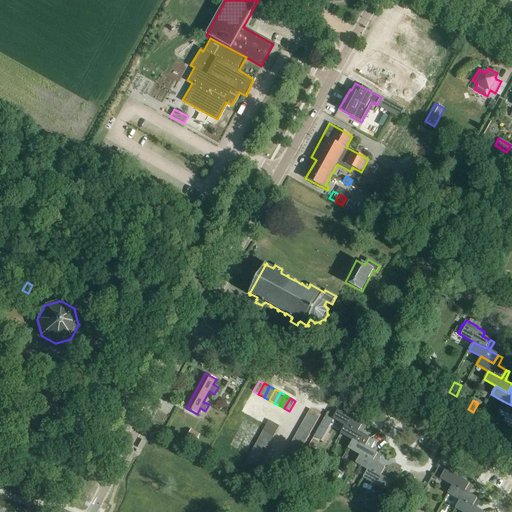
[(511,405),(503,401),(499,409),(500,409),(497,413),(510,420),(507,426),(511,429),(511,428),(511,405)]
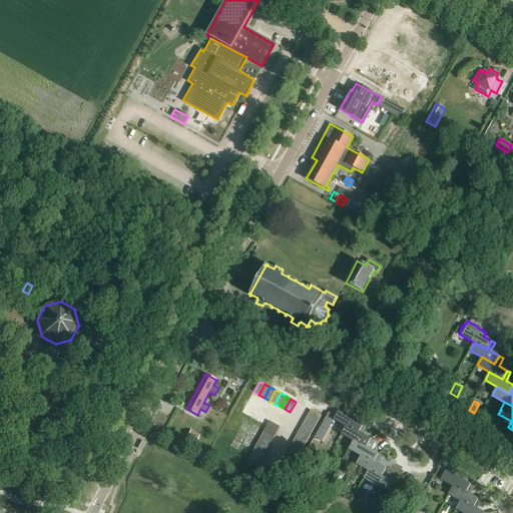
[(308,415),(319,421),(322,416),(311,410),(308,415)]
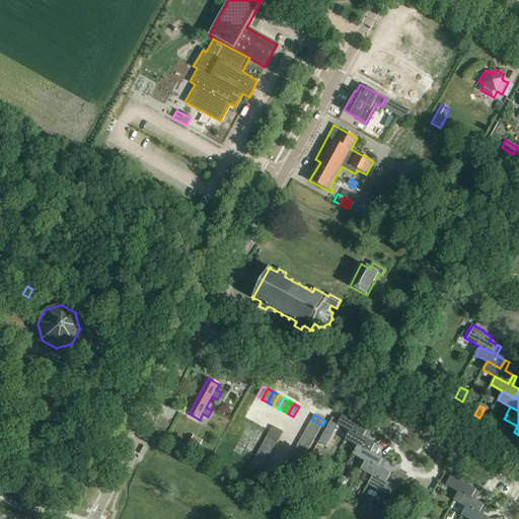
[(363,438),(367,430),(343,416),(340,421),(334,418),(328,428),(326,427),(322,435),(323,435),(325,432),(331,436),(338,425),(350,431),(363,438)]
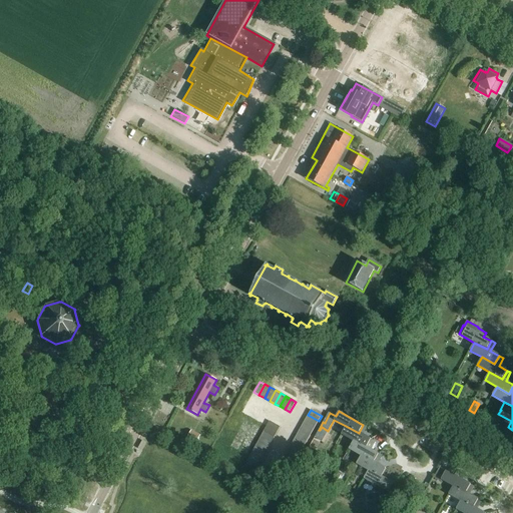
[(316,426),(319,421),(308,415),(305,421),(316,426)]
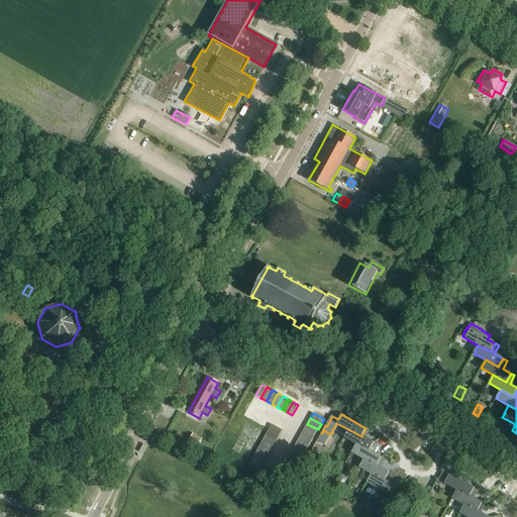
[(269,430),(279,435),(282,430),(272,424),(269,430)]
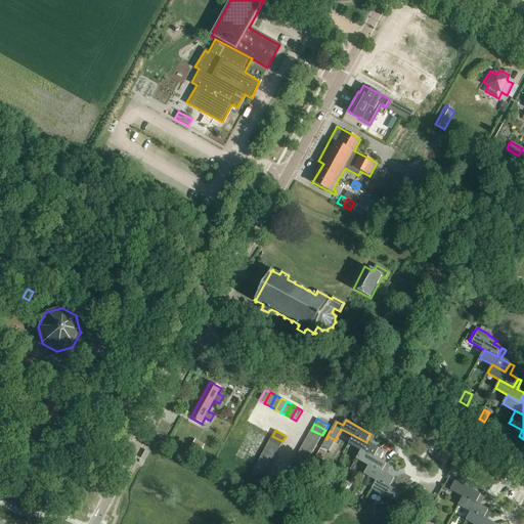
[(319,441),(322,435),(311,430),(308,435),(319,441)]
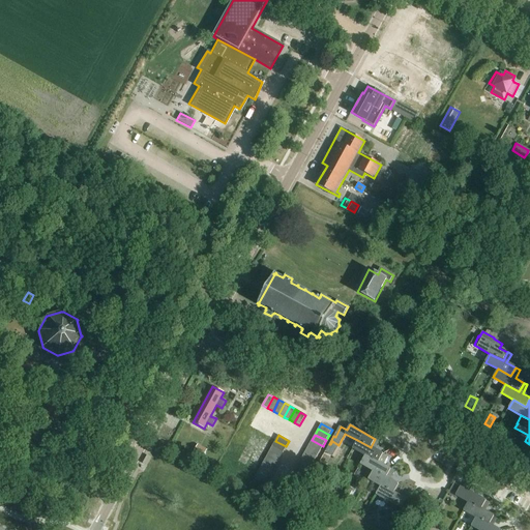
[(353,448),(365,455),(378,463),(383,454),(375,449),(379,441),(375,439),(371,447),(357,440),(353,448)]
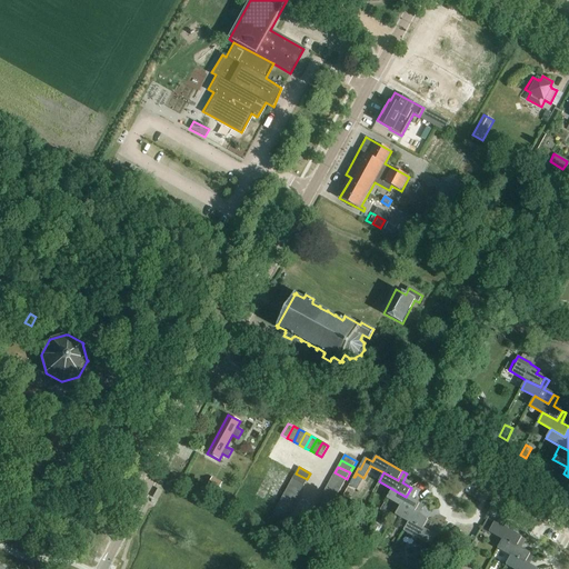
[(343,485),(347,479),(335,472),(332,478),(343,485)]
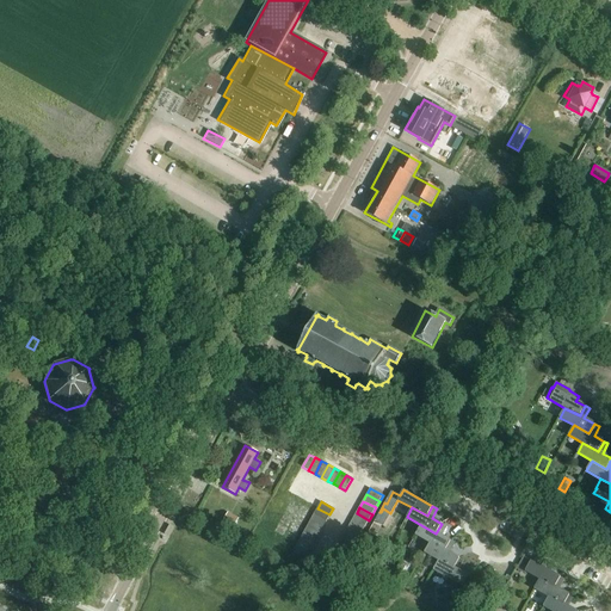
[(327,522),(329,514),(318,508),(314,514),(327,522)]
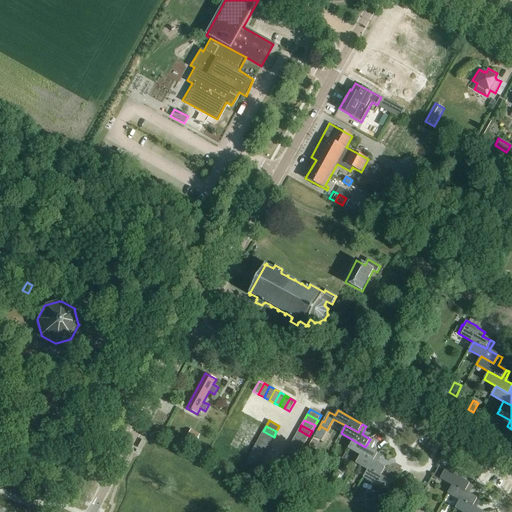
[(199,434),(190,429),(186,437),(195,442),(199,434)]
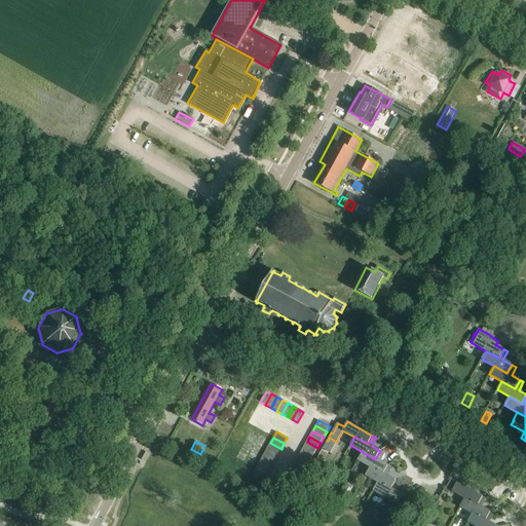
[(314,453),(317,448),(307,442),(304,447),(314,453)]
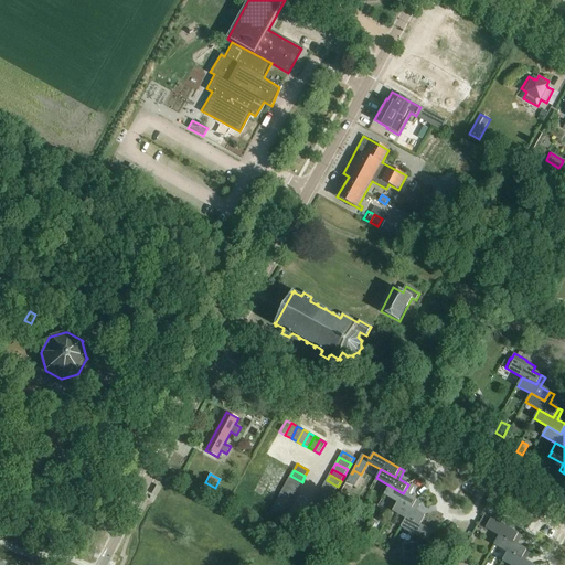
[(299,488),(302,482),(290,476),(287,481),(299,488)]
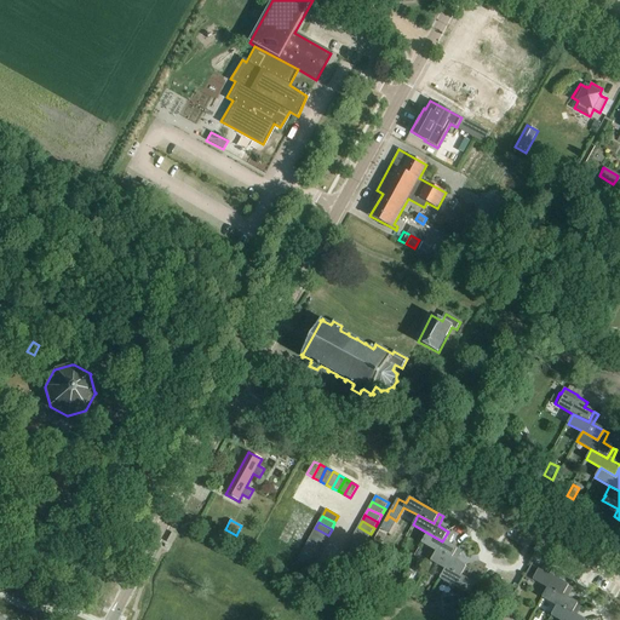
[(367,540),(371,534),(359,527),(355,533),(367,540)]
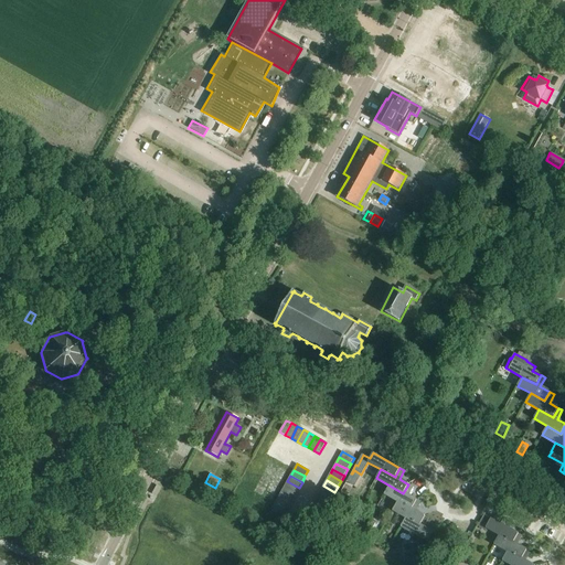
[(296,493),(299,488),(287,481),(284,487),(296,493)]
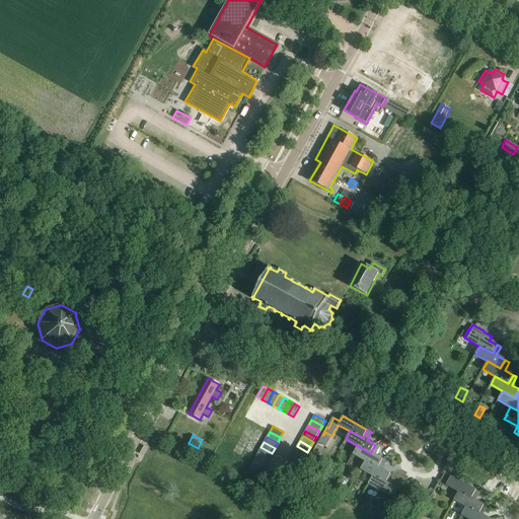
[(357,467),(361,469),(365,461),(378,468),(383,459),(374,455),(379,446),(375,445),(370,453),(358,446),(353,454),(361,459),(357,467)]
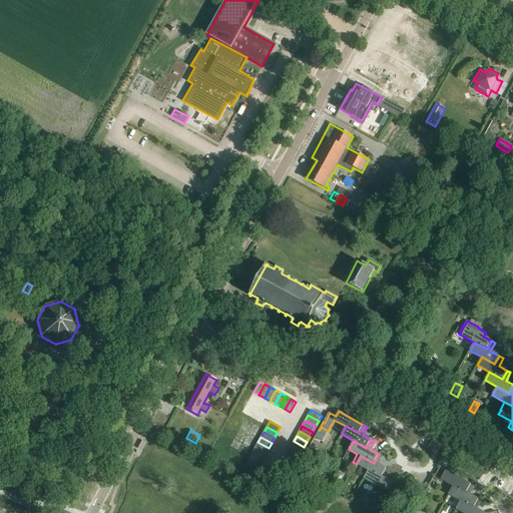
[(301,452),(304,447),(294,441),(291,446),(301,452)]
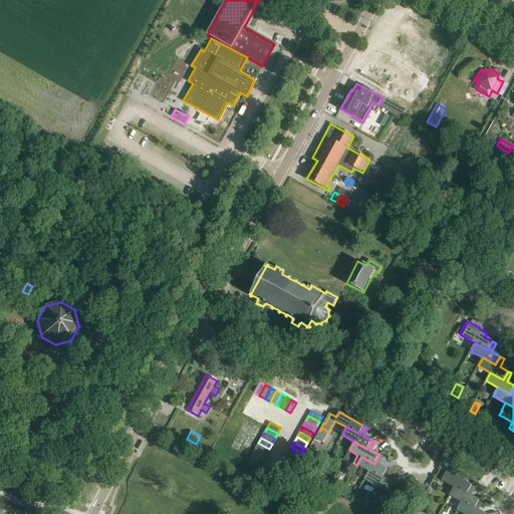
[(266,454),(269,449),(258,443),(256,448),(266,454)]
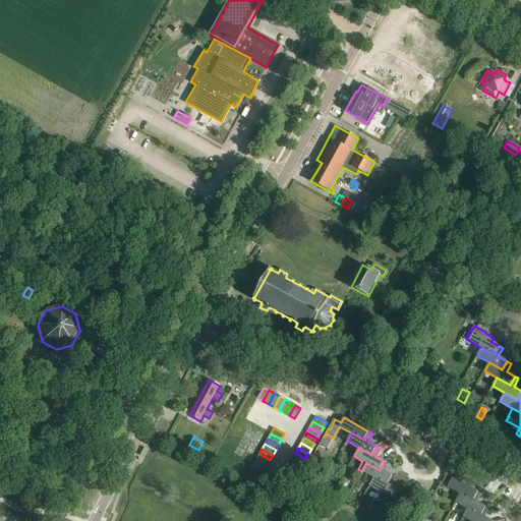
[(303,464),(305,459),(295,453),(292,458),(303,464)]
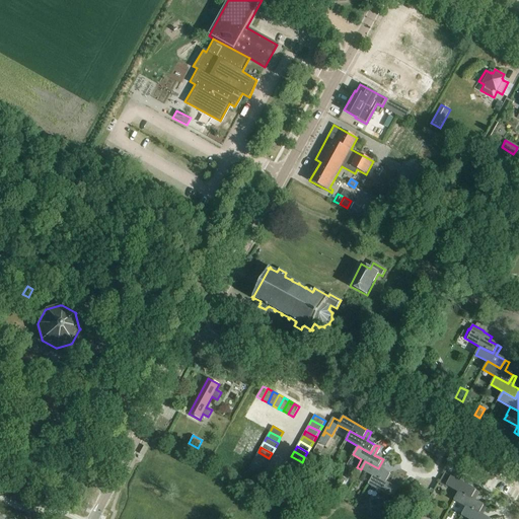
[(266,463),(269,458),(258,452),(255,457),(266,463)]
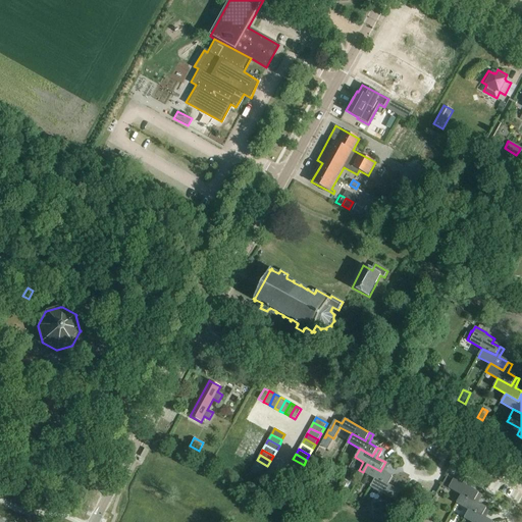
[(301,470),(304,465),(293,459),(290,464),(301,470)]
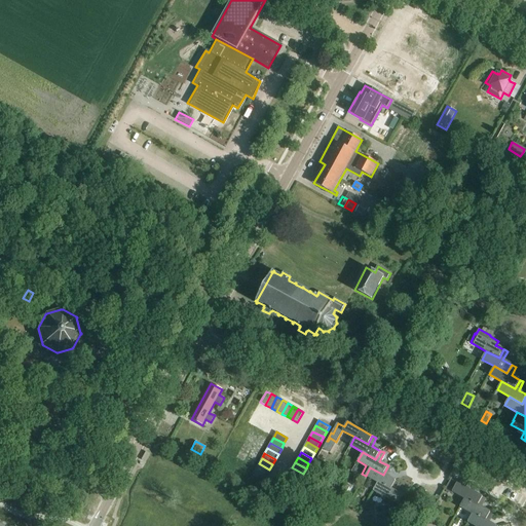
[(266,475),(269,470),(259,463),(256,468),(266,475)]
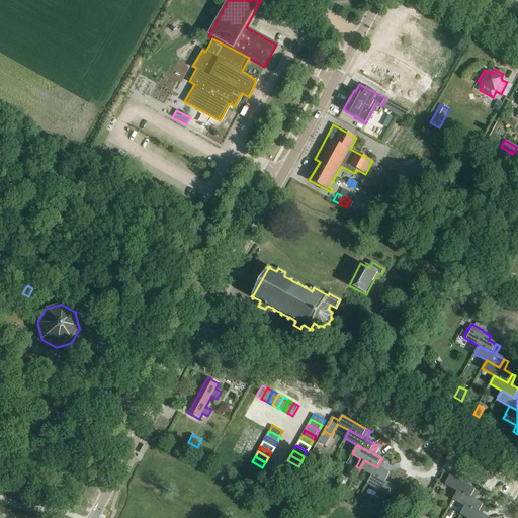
[(364,460),(360,468),(372,476),(384,483),(390,473),(381,469),(385,460),(382,458),(377,467),(364,460)]
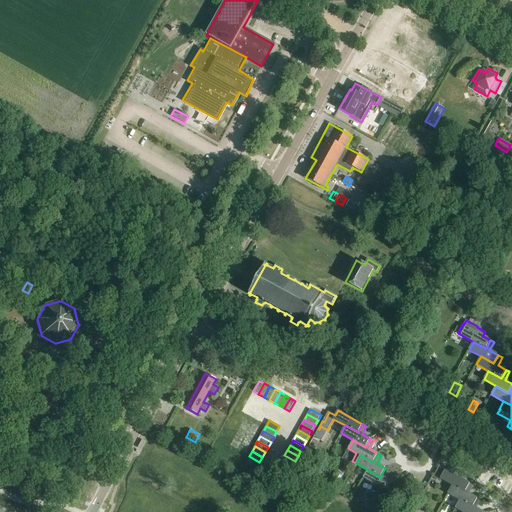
[(292,466),(295,461),(284,455),(281,460),(292,466)]
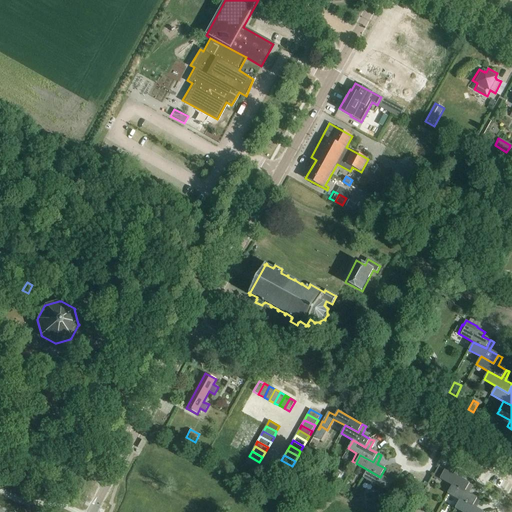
[(257,467),(259,462),(249,456),(246,461),(257,467)]
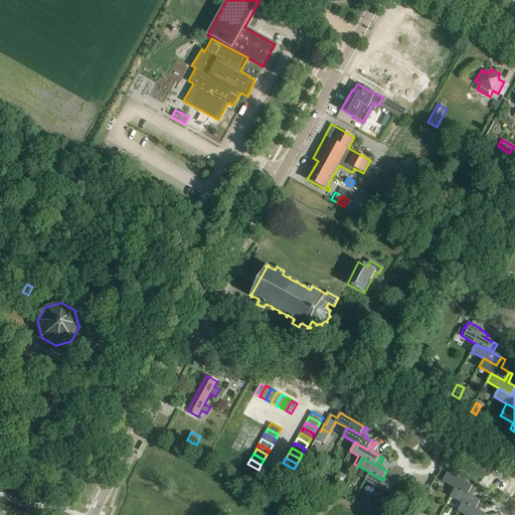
[(391,473),(387,471),(382,480),(370,473),(365,481),(390,495),(395,486),(386,481),(391,473)]
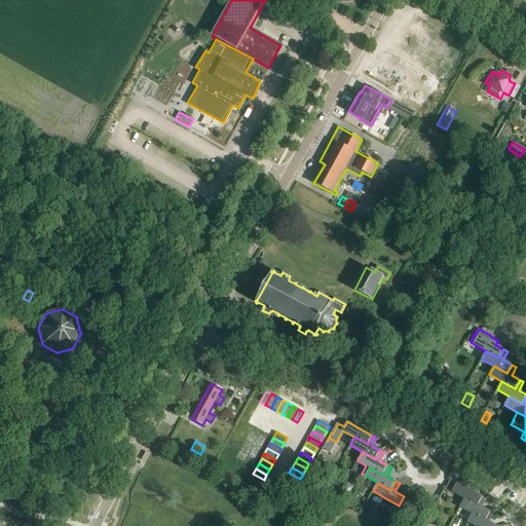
[(350,486),(345,483),(336,498),(341,501),(350,486)]
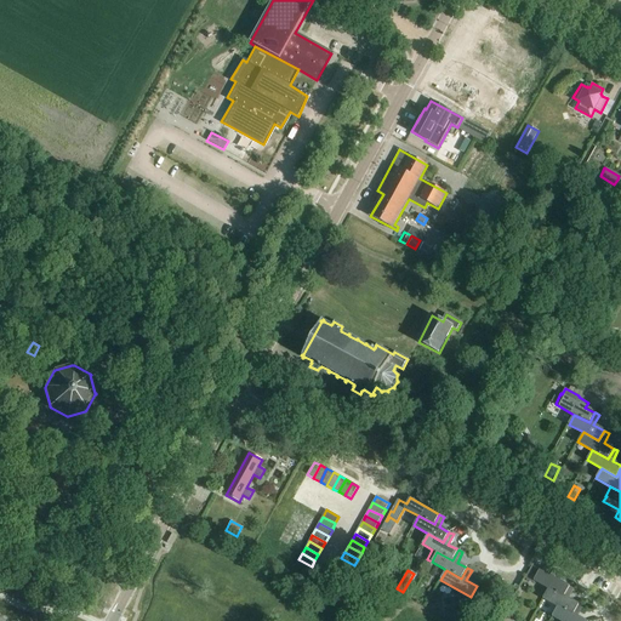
[(564,597),(570,587),(540,570),(534,581),(548,588),(564,597)]
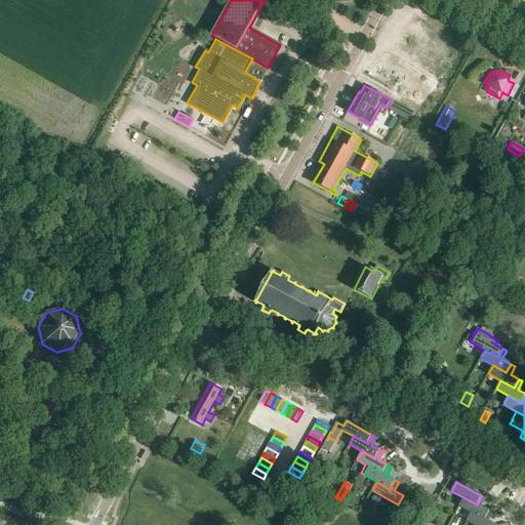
[(335,498),(338,491),(331,487),(328,493),(335,498)]
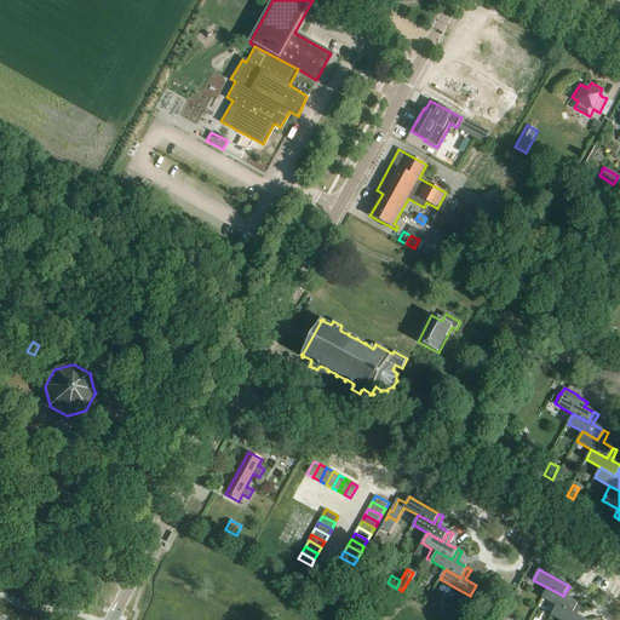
[(572,614),(578,604),(568,598),(573,589),(569,586),(563,596),(547,587),(543,597),(557,606),(572,614)]
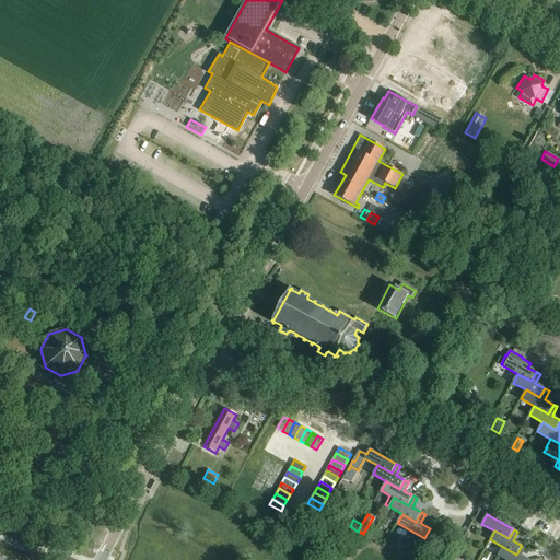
[(527,559),(522,557),(526,548),(522,546),(516,555),(503,547),(498,556),(505,559),(527,559)]
